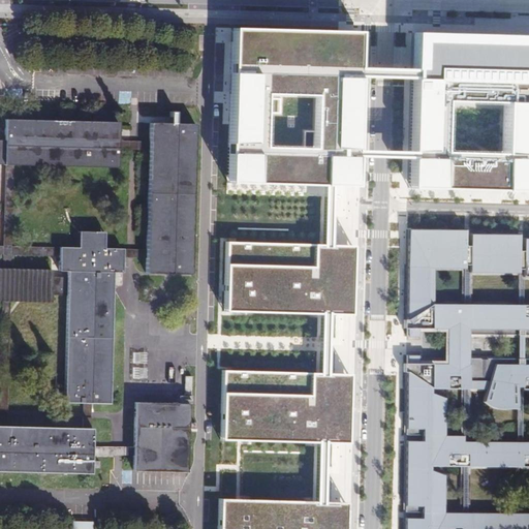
[(361,35),(361,32),(353,32),(230,28),(227,181),(323,184),(332,184),(350,185),(356,185),(356,176),(358,159),(358,152),(360,79),(360,69),(361,35)]
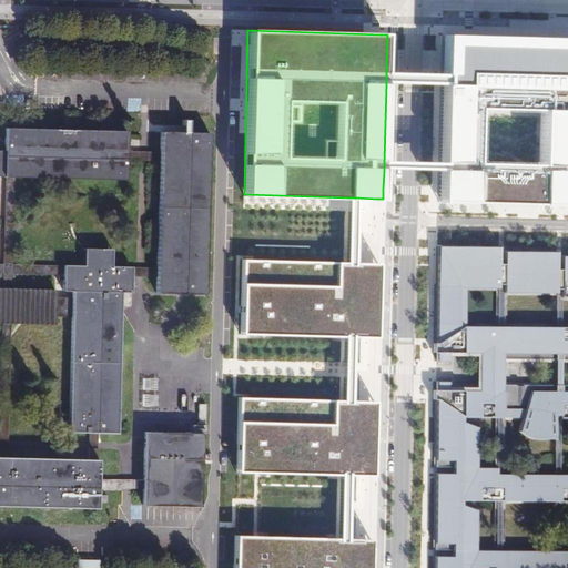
[(567,39),(444,36),(443,75),(443,87),(440,164),(440,172),(439,202),(567,205),(567,39)]
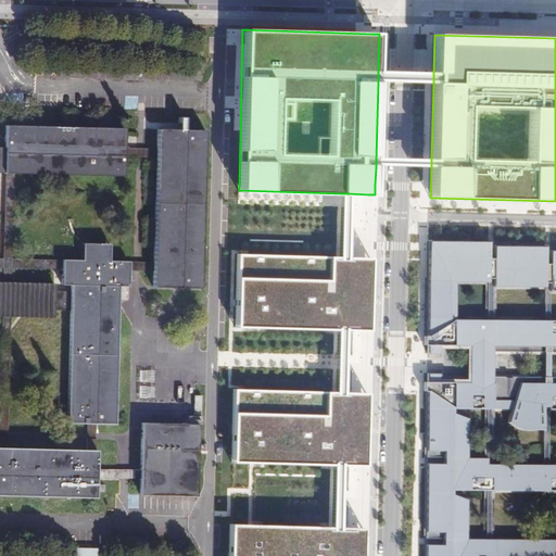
[(125,149),(126,129),(3,126),(2,150),(0,149),(0,175),(1,176),(8,176),(14,176),(125,178),(125,159),(125,149)]
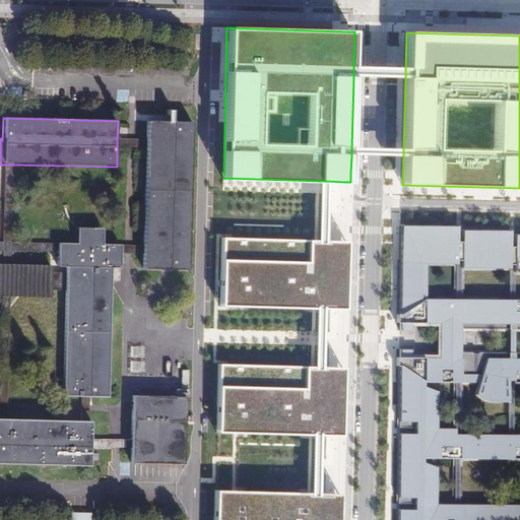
[(192,122),(145,122),(144,139),(144,148),(142,245),(142,255),(142,272),(165,272),(188,272),(192,122)]
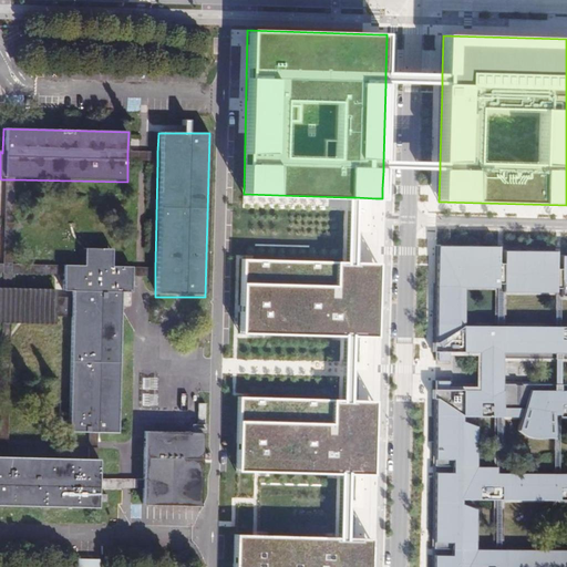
[(157,152),(127,152),(127,162),(157,162),(157,152)]
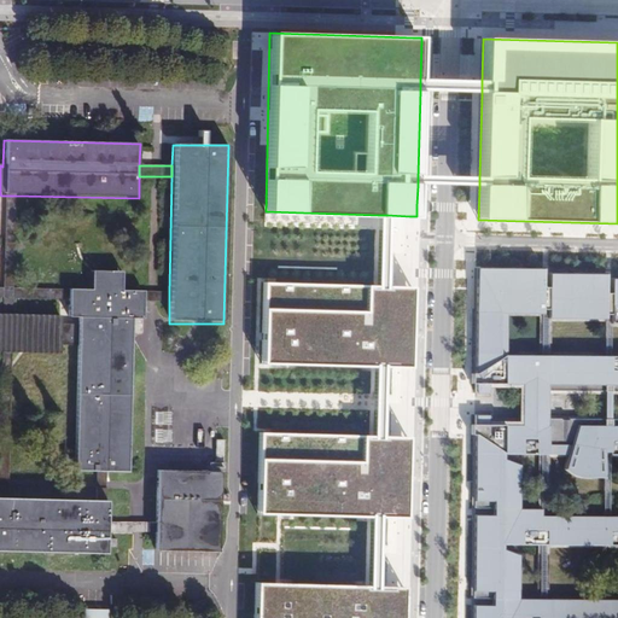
[(9,196),(1,196),(0,290),(0,301),(1,301),(0,315),(6,315),(10,315),(10,302),(68,303),(68,291),(15,291),(16,196),(9,196)]
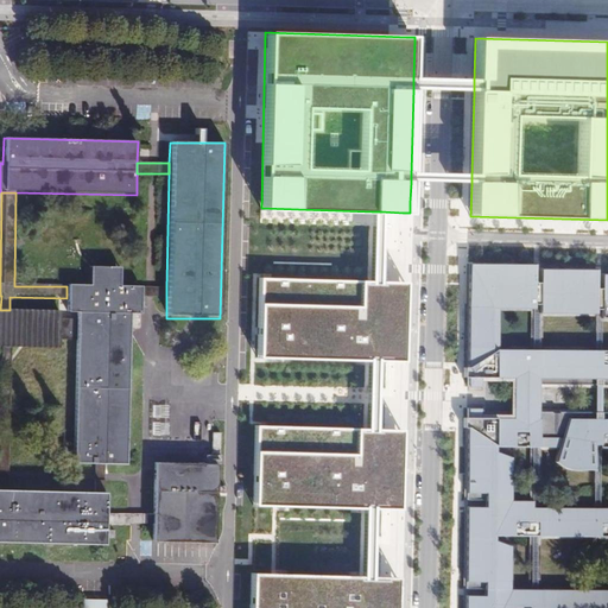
[(463,425),(467,425),(467,498),(485,499),(485,501),(485,505),(467,505),(466,587),(483,587),(483,591),(483,596),(466,596),(466,607),(607,607),(607,591),(538,591),(539,534),(607,534),(607,506),(599,507),(600,445),(607,445),(607,411),(602,412),(602,384),(607,384),(607,348),(601,349),(602,318),(607,317),(607,273),(602,273),(602,287),(600,287),(597,287),(599,268),(540,268),(540,282),(538,282),(536,282),(536,264),(468,264),(468,366),(463,366),(463,375),(468,375),(468,385),(480,385),(481,377),(513,375),(513,396),(513,416),(481,416),(481,406),(467,406),(467,415),(463,415),(463,425)]
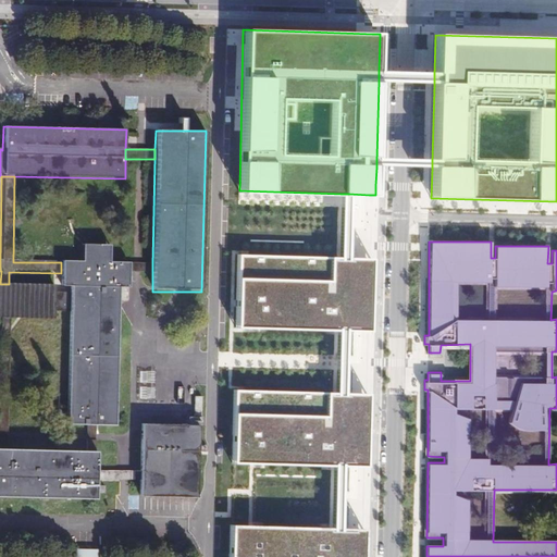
[(112,246),(79,246),(79,262),(61,262),(61,273),(61,288),(71,288),(69,428),(114,428),(118,288),(127,288),(127,272),(127,262),(112,262),(112,246)]
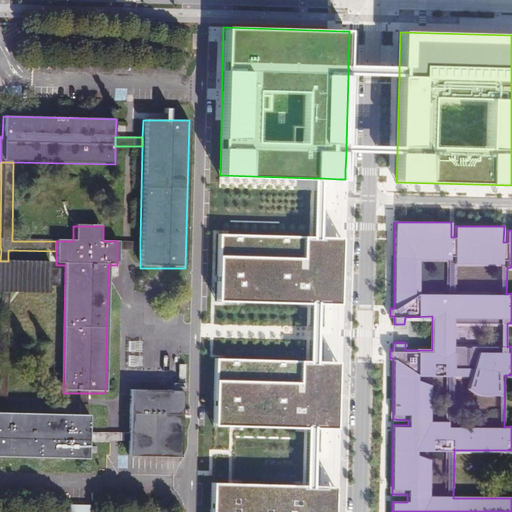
[(311,237),(218,234),(216,300),(309,302),(318,302),(336,303),(343,303),(345,238),(338,238),(319,237),(311,237)]
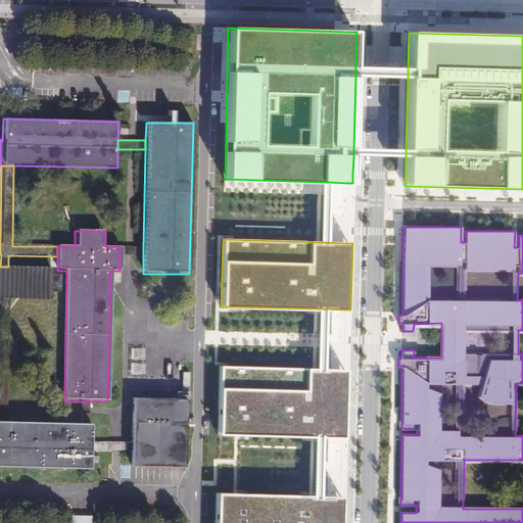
[(120,246),(120,255),(143,256),(143,246),(128,246),(120,246)]
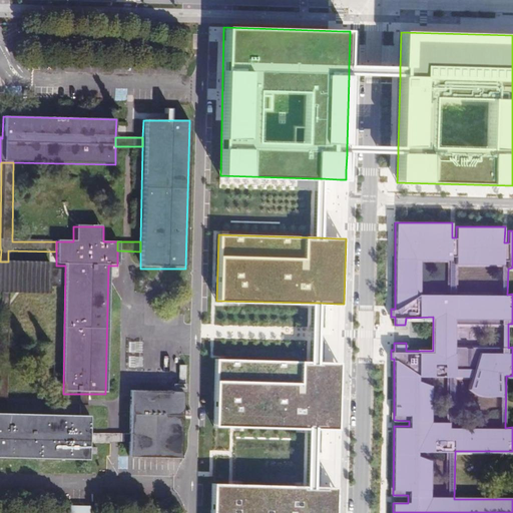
[(0,262),(0,293),(3,294),(9,294),(49,295),(49,263),(5,262),(0,262)]
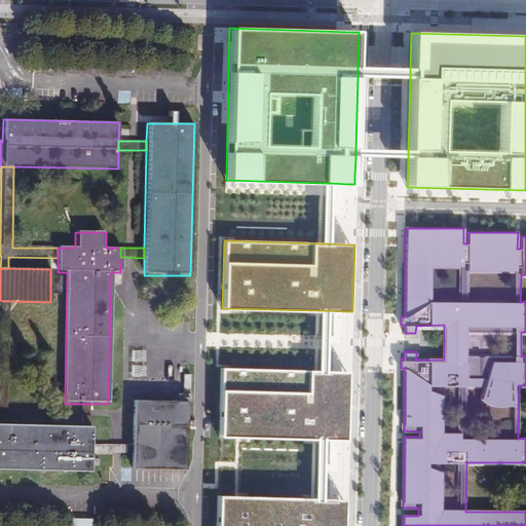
[(3,301),(0,300),(0,425),(6,425),(9,301),(3,301)]
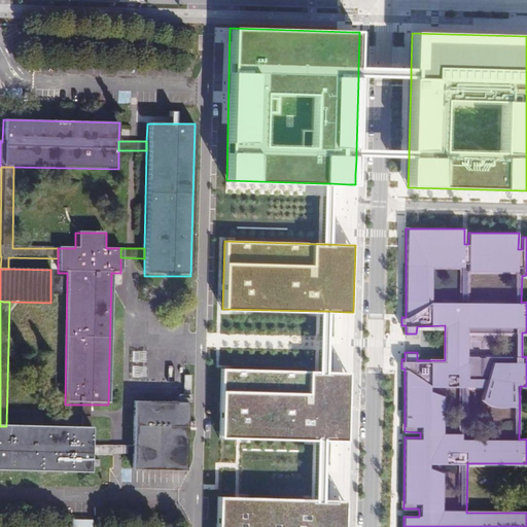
[(343,441),(350,441),(351,374),(345,373),(325,373),(317,372),(221,370),(219,436),(315,440),(323,440),(343,441)]
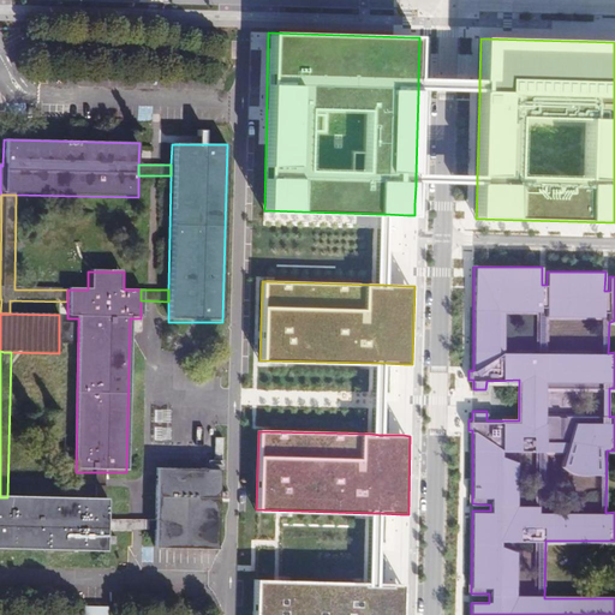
[(155,467),(154,551),(216,554),(219,470),(155,467)]
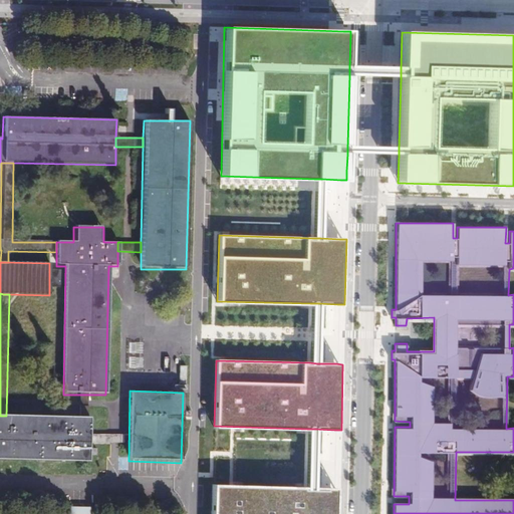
[(0,462),(87,464),(88,418),(6,416),(0,416),(0,462)]
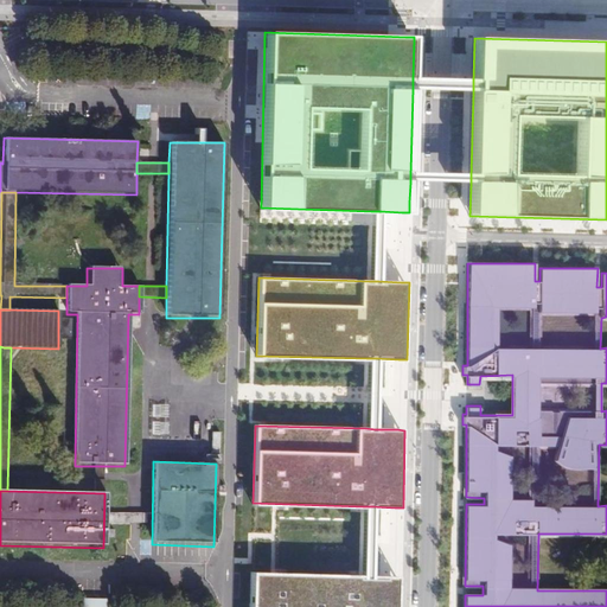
[(360,576),(251,574),(249,606),(400,606),(401,577),(394,577),(371,576),(360,576)]
